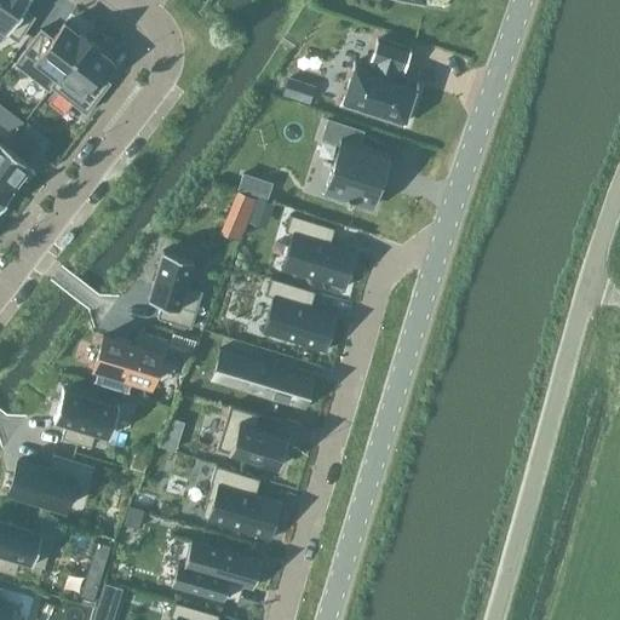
[(27,0),(0,0),(0,40),(0,41),(6,33),(17,41),(34,17),(22,9),(27,0)]
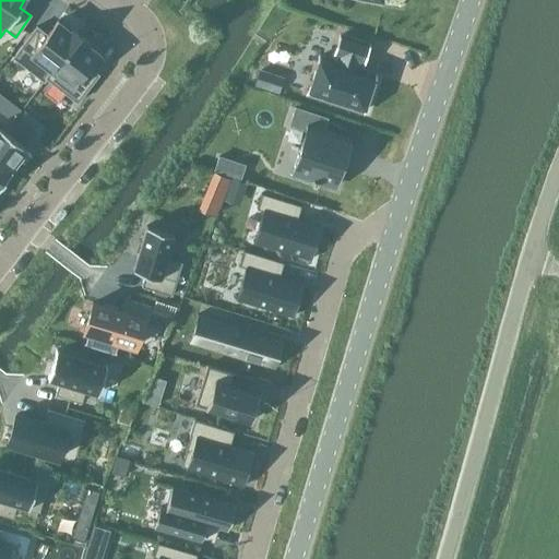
[(47,79),(80,35),(67,25),(66,27),(58,21),(47,35),(37,27),(13,58),(44,82),(47,79)]
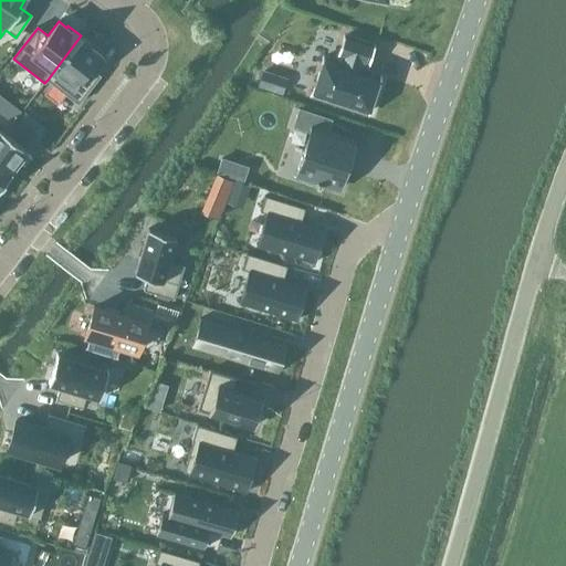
[(48,80),(79,104),(101,75),(90,67),(101,53),(93,48),(95,45),(81,35),(48,80)]
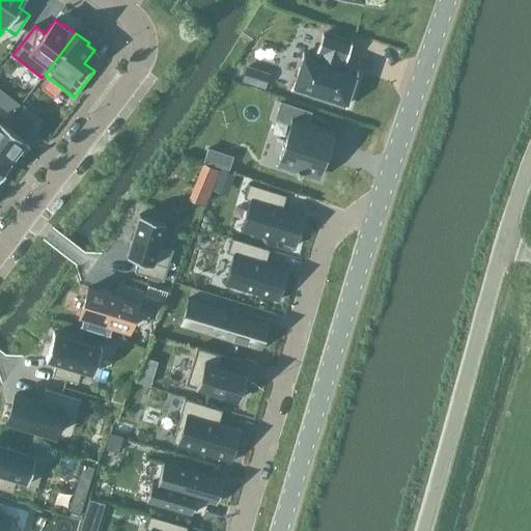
[(315,58),(304,54),(291,90),(344,108),(357,72),(343,67),(351,44),(324,34),(315,58)]
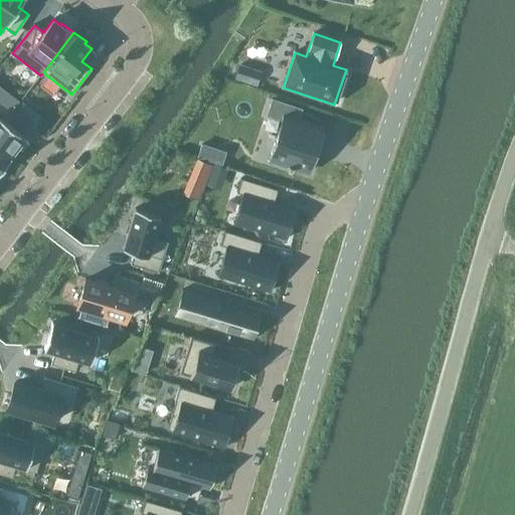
[(234,78),(256,86),(261,73),(238,66),(234,78)]
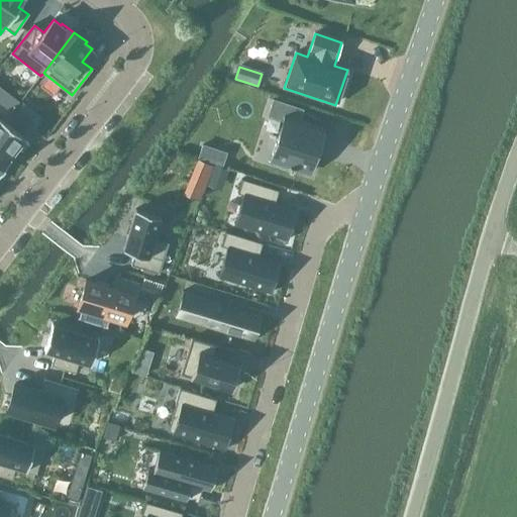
[(302,109),(274,100),(269,115),(284,120),(271,162),(288,168),(288,169),(291,170),(292,169),(308,174),(323,128),(299,119),(302,109)]
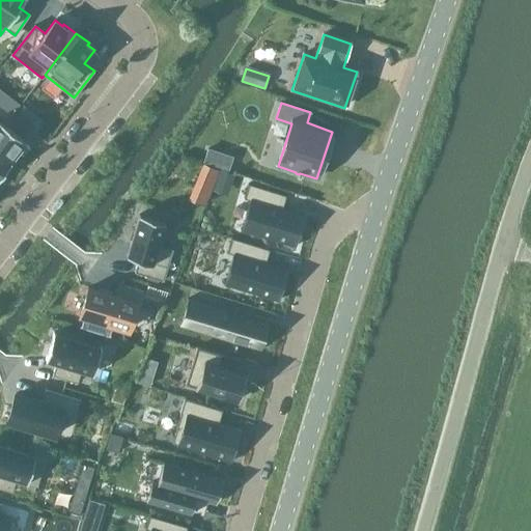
[(23,108),(15,118),(24,126),(32,115),(23,108)]
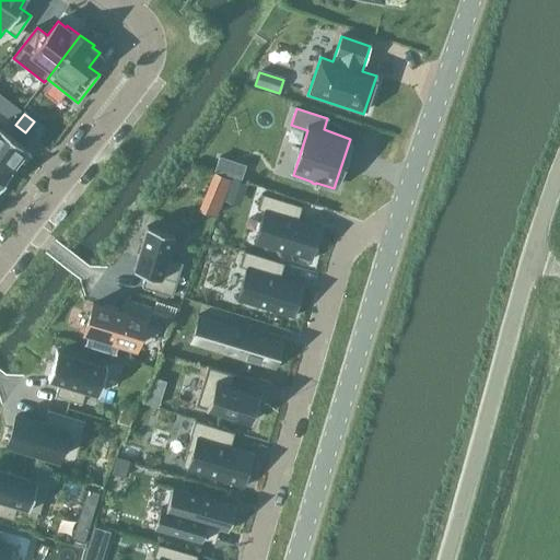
[(0,161),(11,170),(27,149),(0,128),(0,161)]
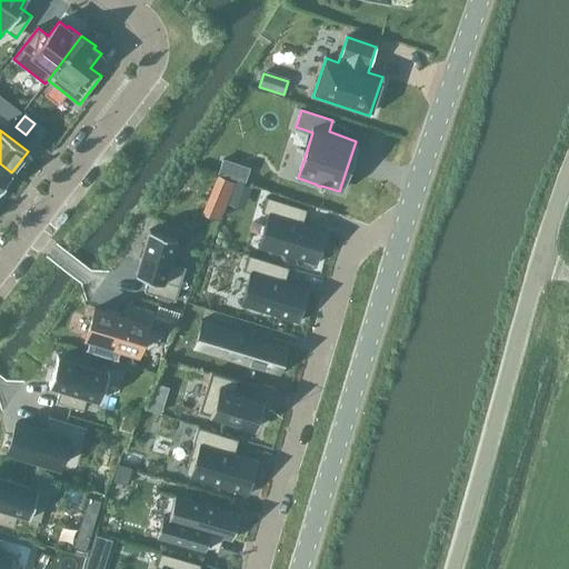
[(222,160),(218,172),(245,181),(248,168),(222,160)]
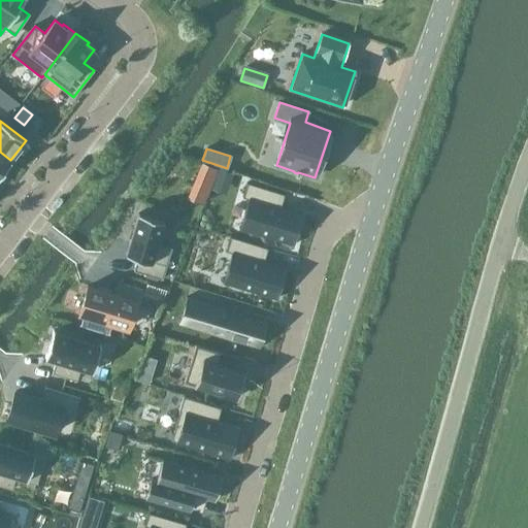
[(0,175),(11,161),(10,160),(0,152),(0,175)]
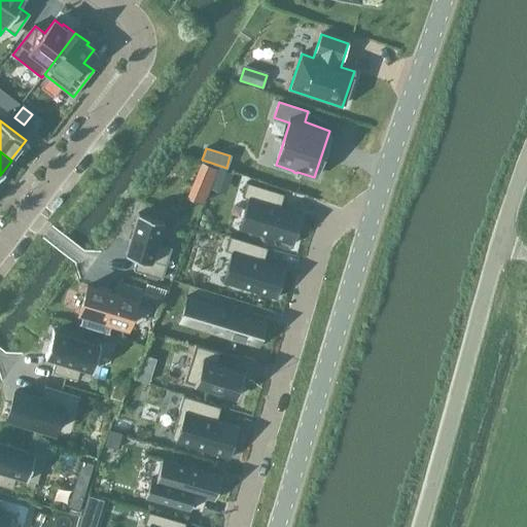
[(202,163),(187,197),(205,203),(216,176),(218,170),(202,163)]
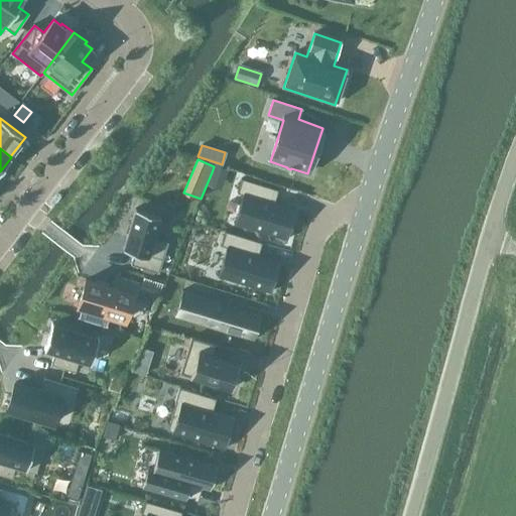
[(215,164),(214,166),(212,172),(224,177),(227,170),(215,164)]
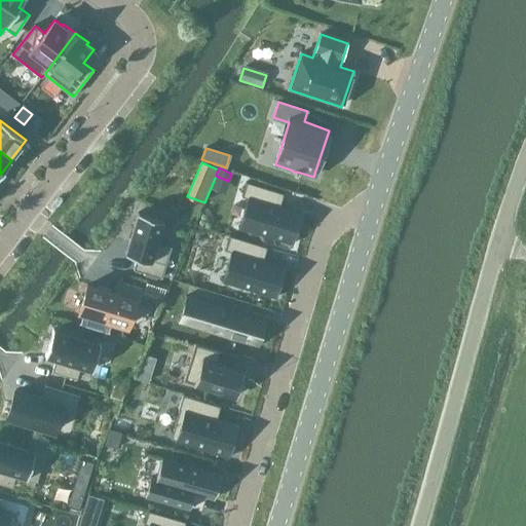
[(248,198),(238,228),(292,245),(293,242),(290,241),(298,214),(302,215),(302,213),(275,204),(278,193),(284,195),(284,193),(247,182),(241,196),(248,198)]
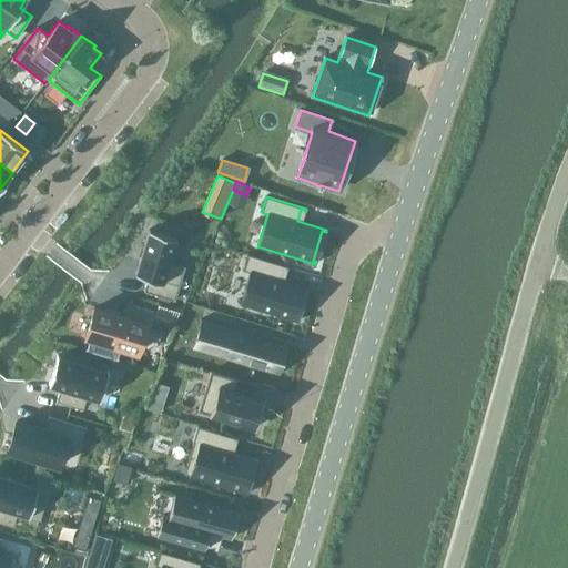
[(148,277),(144,291),(175,301),(185,267),(169,262),(176,237),(149,230),(135,274),(148,277)]
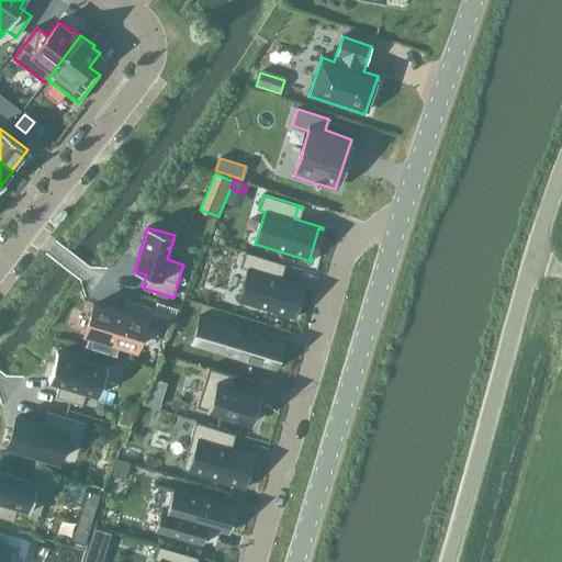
[(247,269),(237,301),(295,319),(295,316),(292,315),(301,285),(304,287),(305,284),(277,276),(280,265),(285,266),(285,265),(246,251),(240,267),(247,269)]
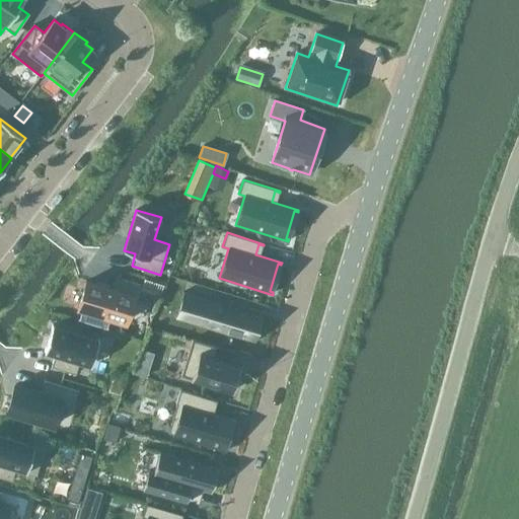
[(181,281),(170,276),(160,298),(171,303),(181,281)]
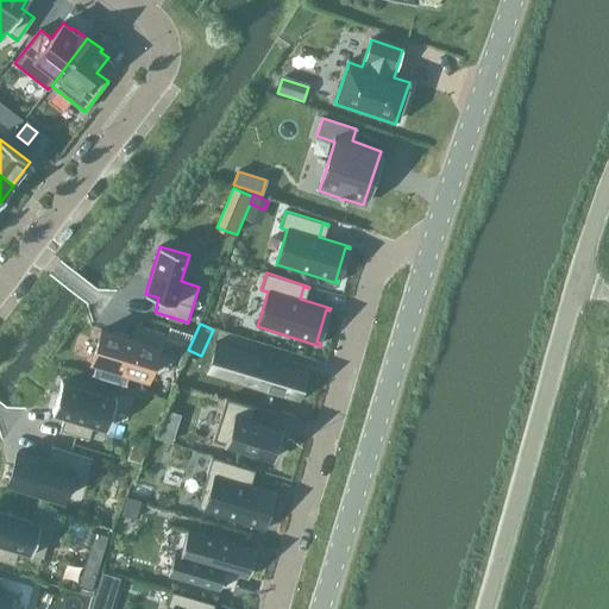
[(93,372),(93,375),(127,385),(129,384),(127,383),(131,372),(148,378),(156,349),(161,350),(165,334),(137,326),(132,339),(102,331),(93,362),(96,363),(94,374),(93,372)]
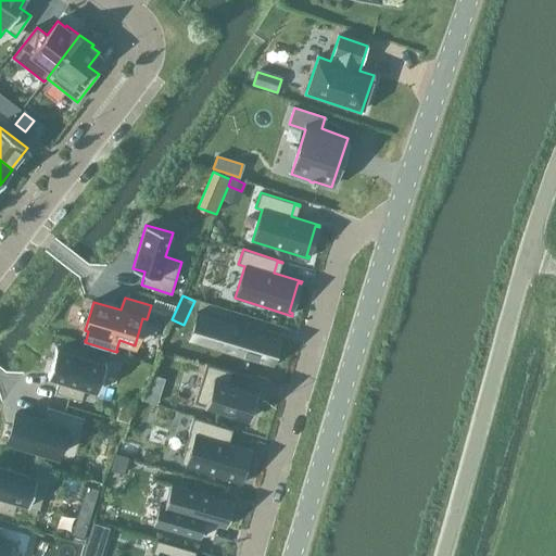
[(196,315),(196,317),(204,319),(198,342),(188,339),(188,341),(274,367),(282,339),(196,315)]
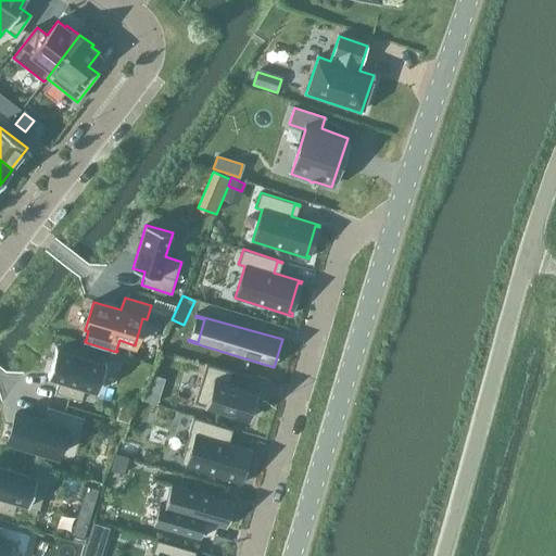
[(59,380),(55,393),(81,401),(85,388),(98,392),(106,364),(57,349),(48,377),(59,380)]
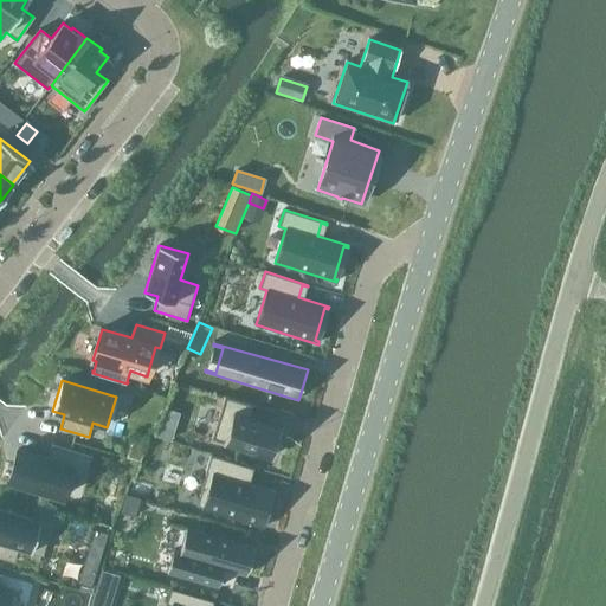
[(225,397),(212,439),(271,457),(281,427),(250,419),(253,405),(225,397)]
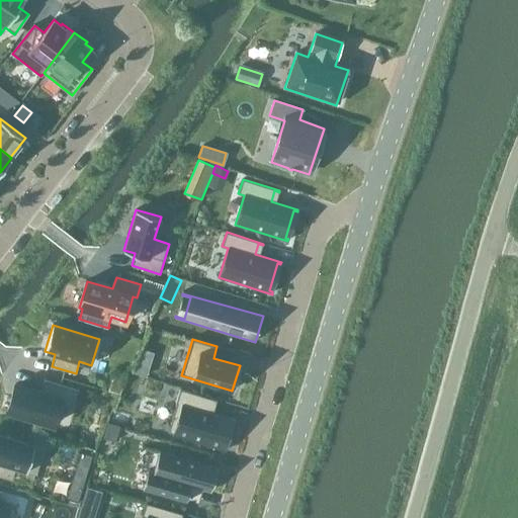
[(134,373),(146,376),(148,370),(136,366),(134,373)]
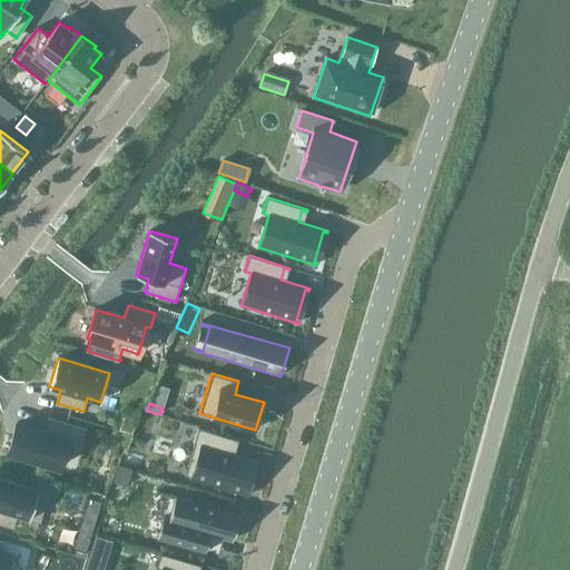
[(17,423),(8,452),(59,468),(68,440),(80,444),(85,429),(49,419),(46,431),(17,423)]
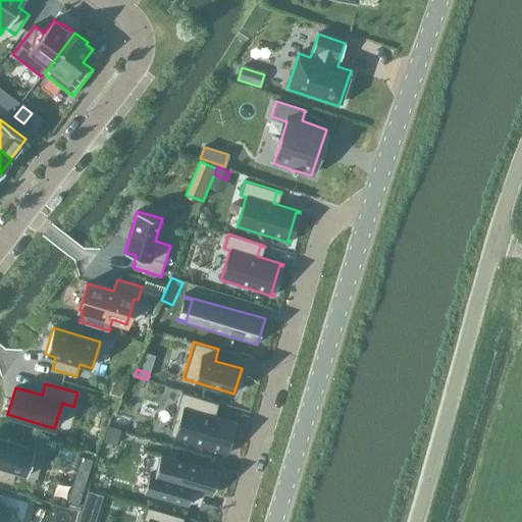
[(177,407),(168,435),(227,455),(228,452),(225,451),(233,424),(237,425),(238,422),(210,414),(213,404),(218,405),(219,404),(181,392),(177,407)]
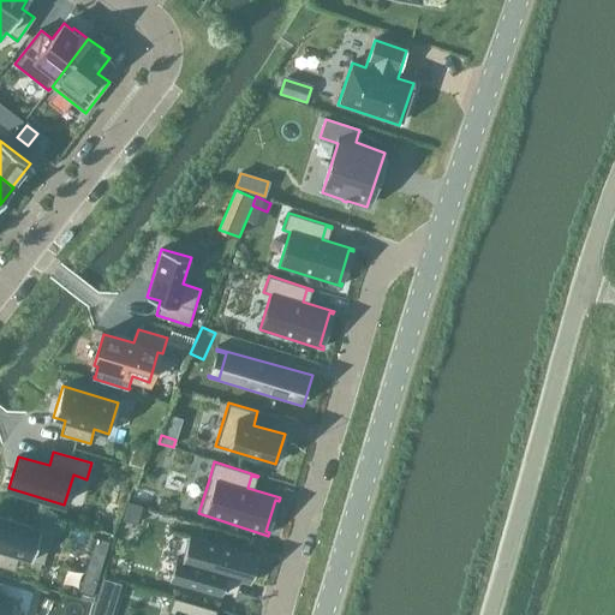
[(137,524),(143,506),(129,502),(123,520),(137,524)]
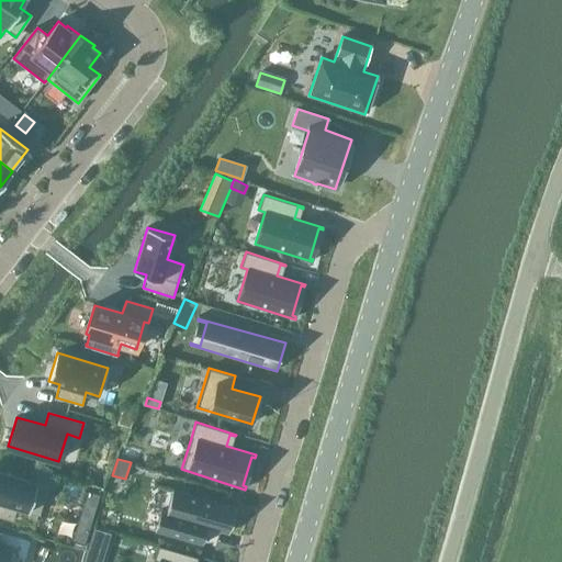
[(0,516),(12,520),(17,507),(38,514),(47,485),(37,482),(0,470),(0,516)]
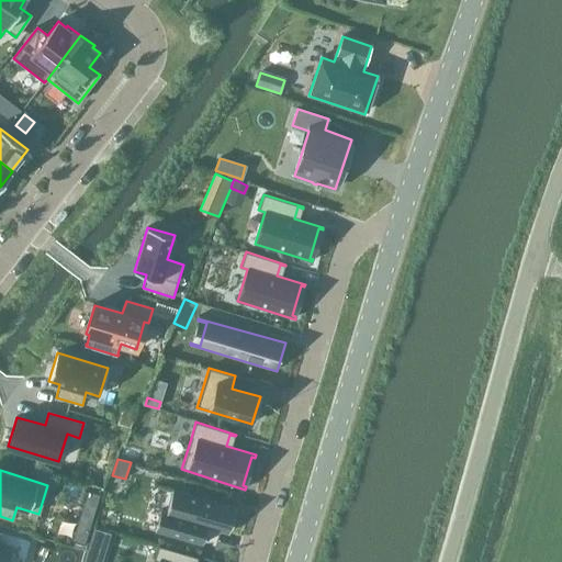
[(41,471),(37,482),(47,485),(51,474),(41,471)]
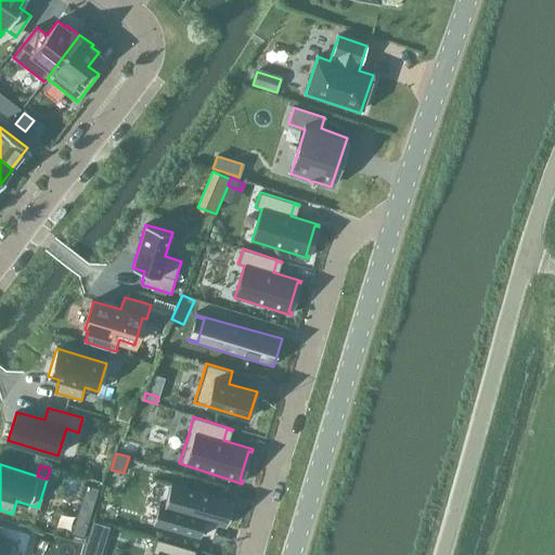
[(87,480),(72,530),(84,533),(99,483),(87,480)]
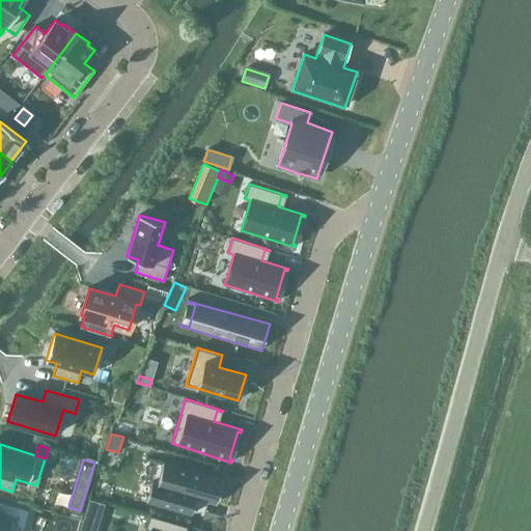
[(164,464),(158,483),(151,482),(146,502),(192,515),(197,498),(217,503),(223,480),(164,464)]
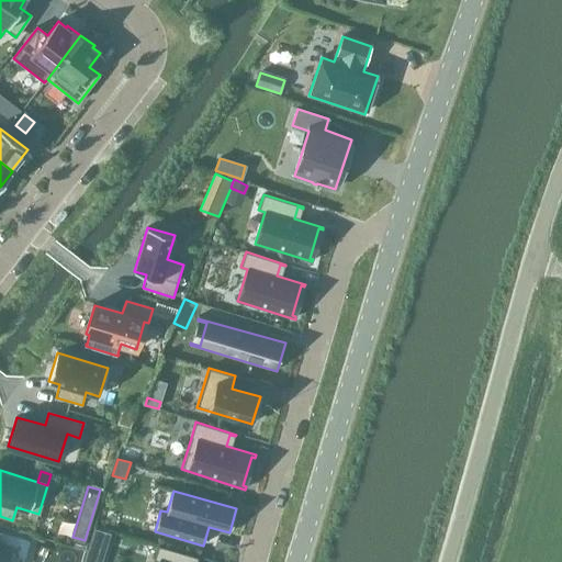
[(94,529),(90,542),(105,548),(110,535),(94,529)]
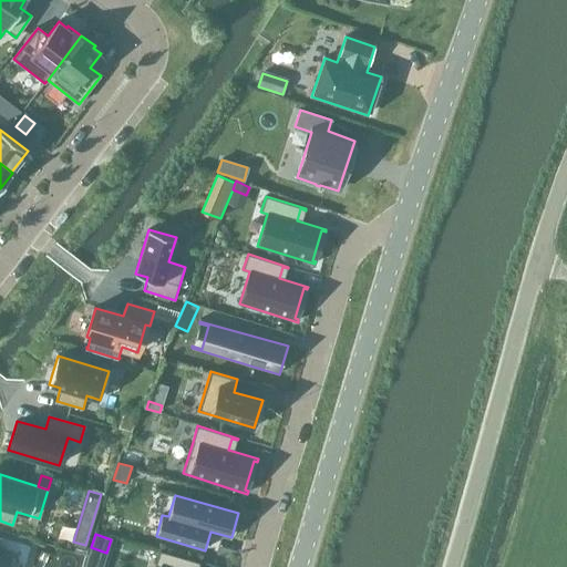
[(73,542),(71,549),(83,553),(85,545),(73,542)]
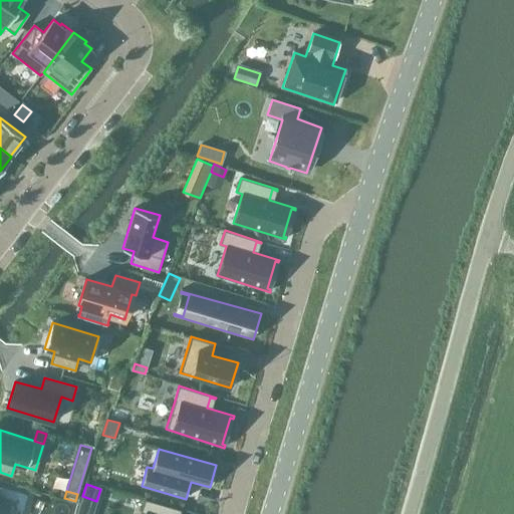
[(144,513),(175,513),(176,510),(181,511),(182,510),(145,499),(141,513),(144,513)]
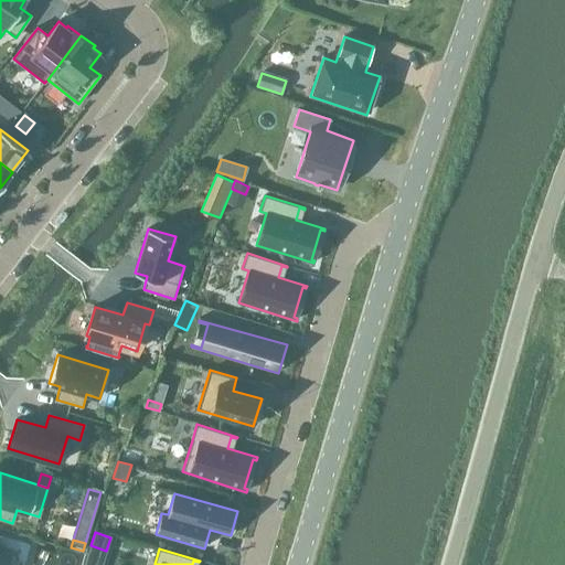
[(71,552),(68,561),(81,564),(83,555),(71,552)]
